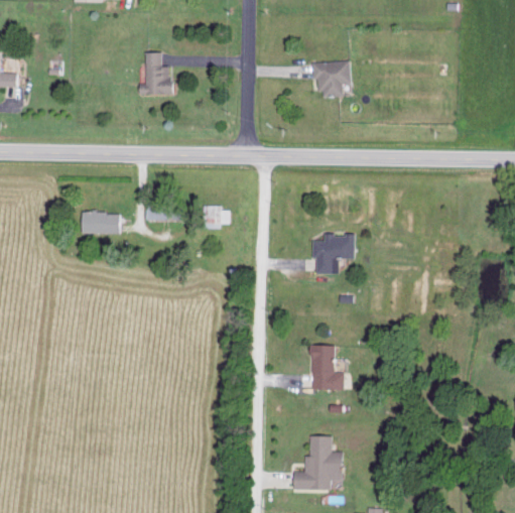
[(178,94),(178,66),(168,67),(168,52),(152,52),(152,85),(148,85),(148,95),(178,94)]
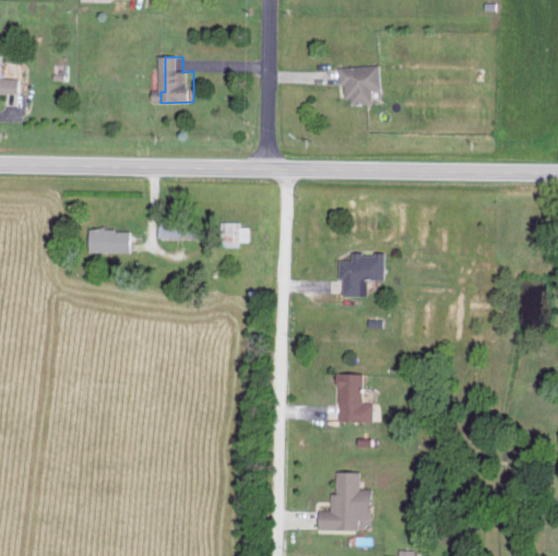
[(26,80),(7,80),(8,61),(0,60),(0,93),(26,94),(26,80)]
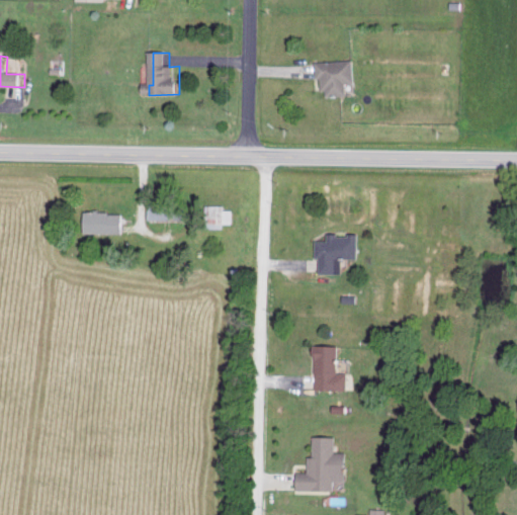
[(313,63),(314,80),(320,80),(321,98),(343,97),(343,85),(351,85),(350,62),(313,63)]
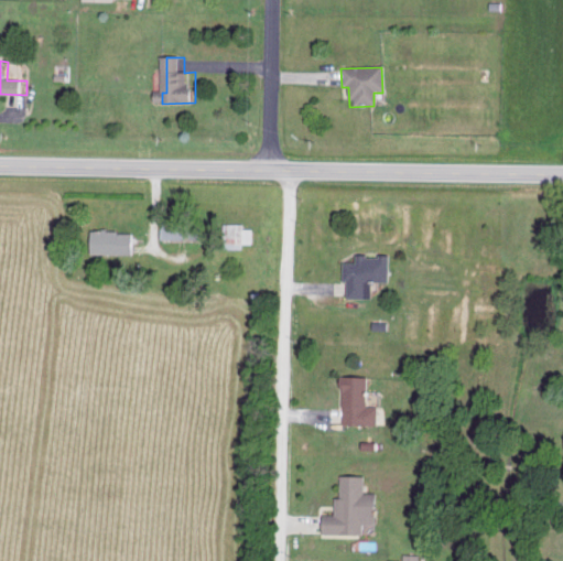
[(165,240),(205,241),(205,225),(165,224),(165,240)]
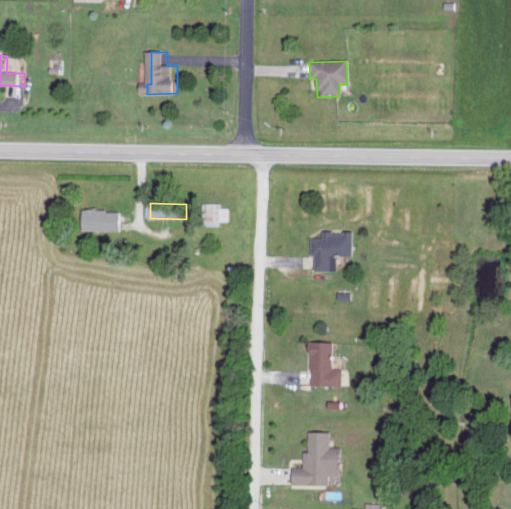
[(233,222),(233,209),(225,209),(224,204),(206,204),(207,227),(224,227),(224,222),(233,222)]
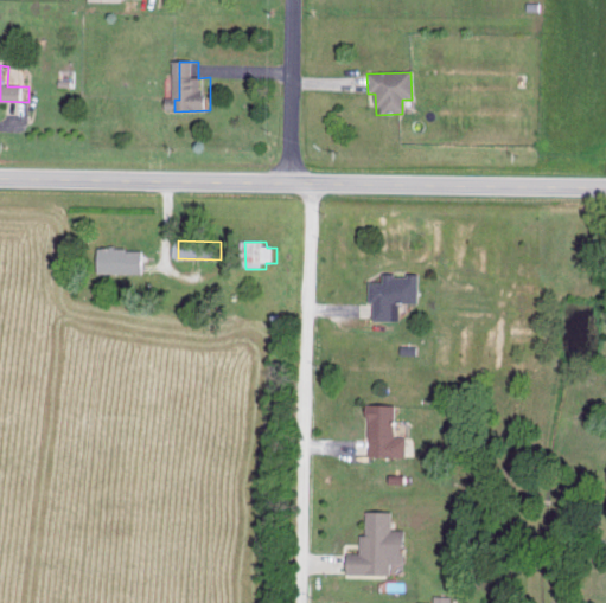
[(150,250),(107,250),(106,274),(150,275),(150,250)]
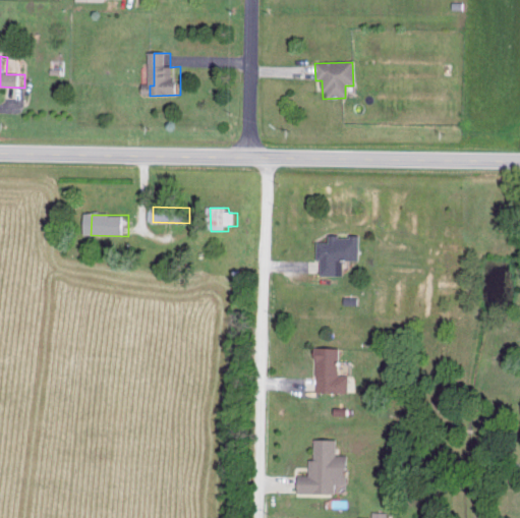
[(319,276),(341,277),(341,262),(359,262),(359,238),(326,237),(326,243),(314,243),(314,261),(319,261),(319,276)]
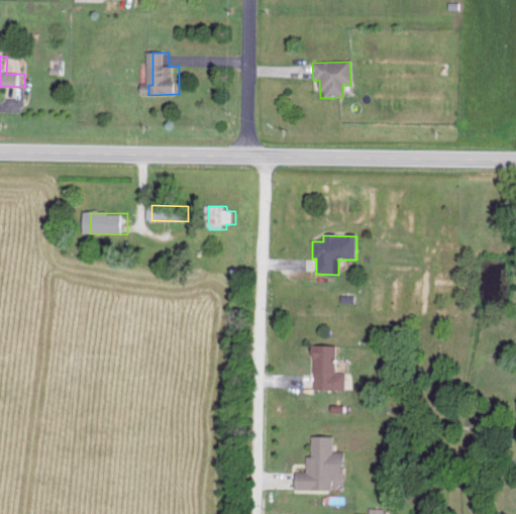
[(344,391),(344,374),(334,374),(335,346),(311,346),(310,390),(344,391)]
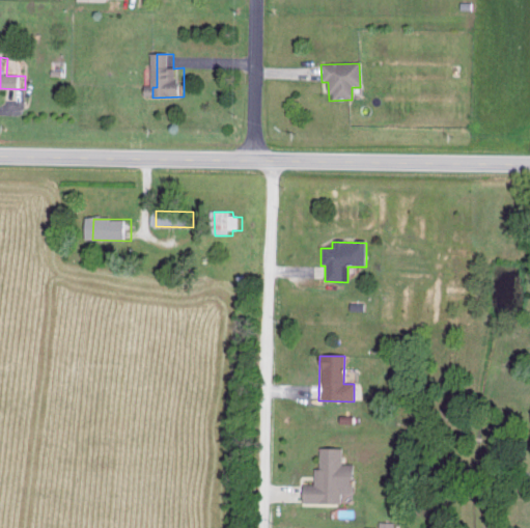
[(341,449),(318,449),(317,470),(313,470),(313,487),(301,485),(300,503),(339,504),(339,495),(351,495),(352,466),(340,465),(341,449)]
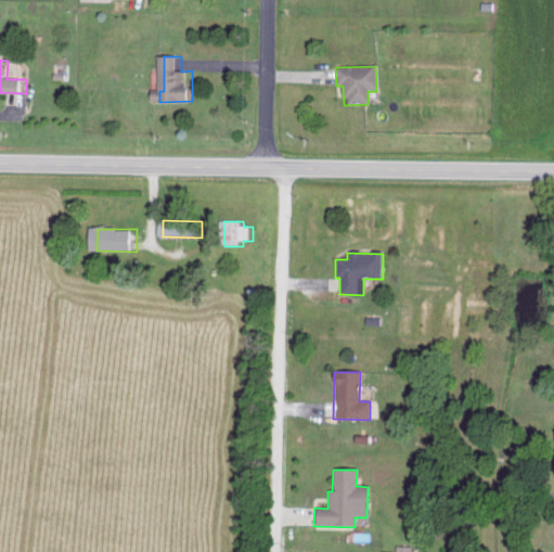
All buildings are outlined.
